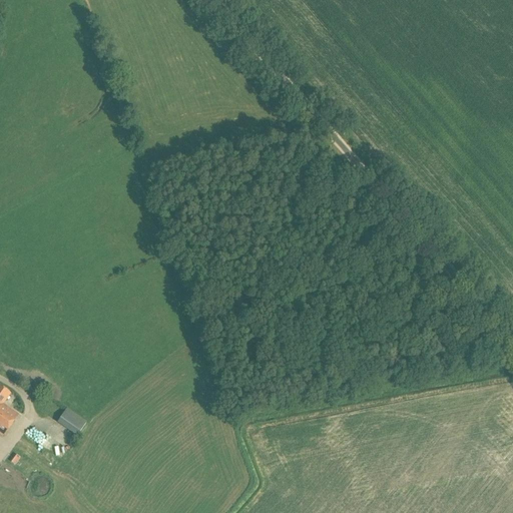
[(2,406),(10,394),(0,387),(0,433),(4,436),(18,417),(2,406)]
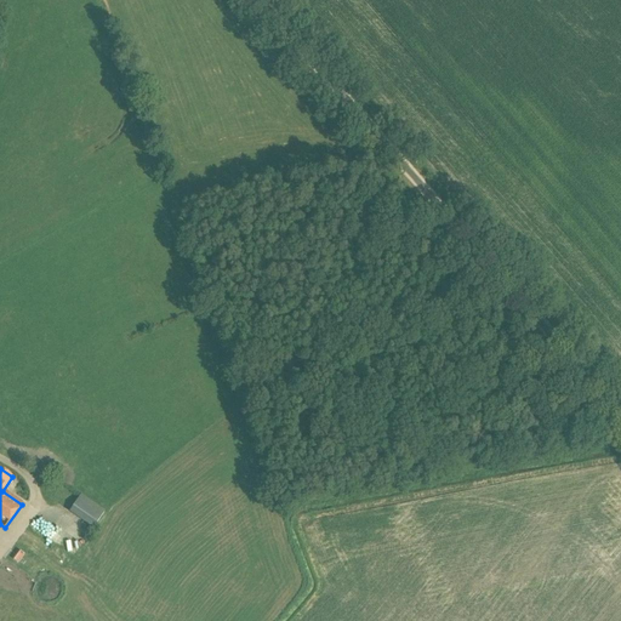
[(93,530),(104,513),(80,495),(68,512),(93,530)]
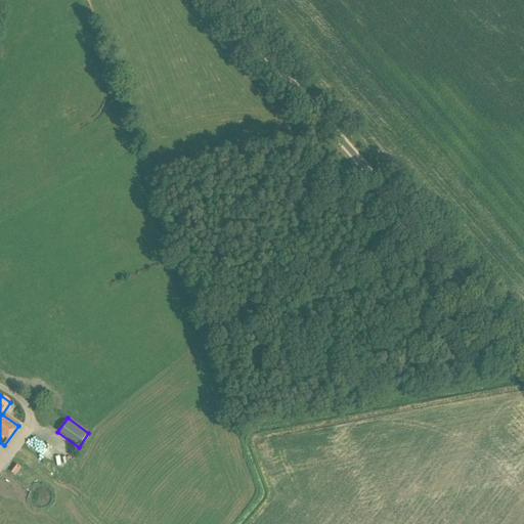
[(46,455),(61,463),(66,452),(50,446),(46,455)]
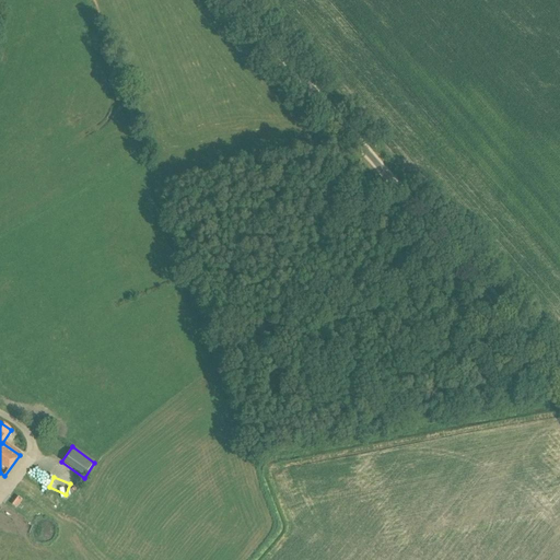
[(43,544),(45,544),(47,544),(49,543),(50,541),(53,540),(54,538),(55,536),(55,534),(55,532),(55,529),(55,527),(54,525),(51,524),(50,522),(48,521),(46,521),(44,521),(42,521),(38,521),(37,522),(35,524),(34,525),(33,527),(32,529),(32,532),(32,534),(33,536),(33,538),(35,540),(36,541),(38,543),(41,544),(43,544)]
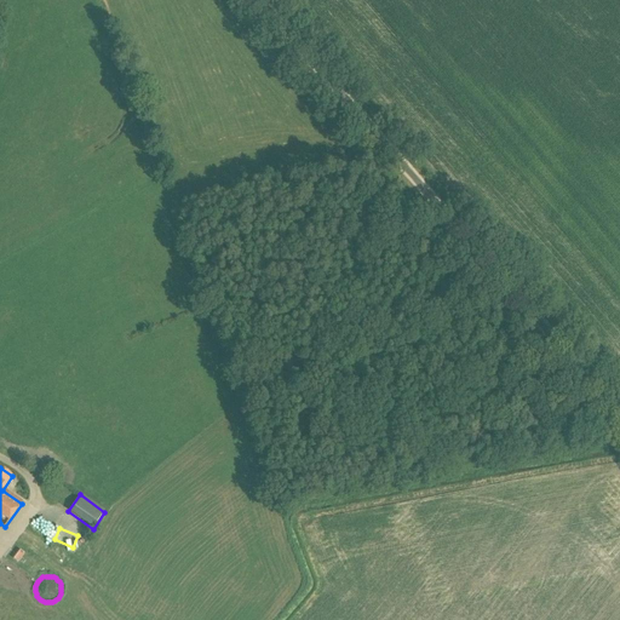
[(65,602),(78,607),(82,595),(70,590),(65,602)]
